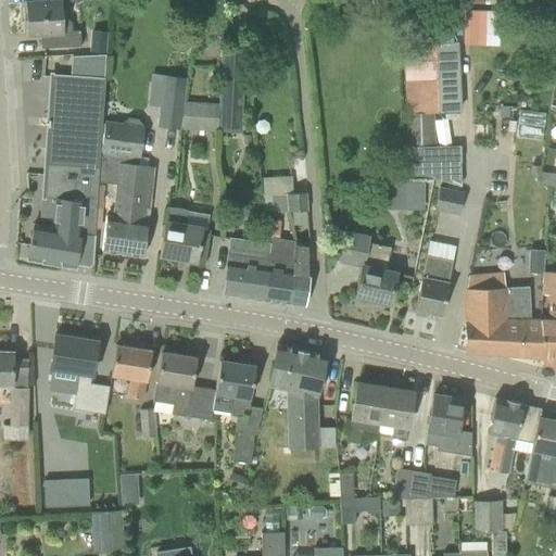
[(40,34),(40,48),(80,46),(79,30),(72,30),(71,22),(65,17),(62,17),(61,2),(61,1),(38,3),(38,2),(25,3),(25,5),(23,9),(24,20),(26,22),(26,35),(40,34)]
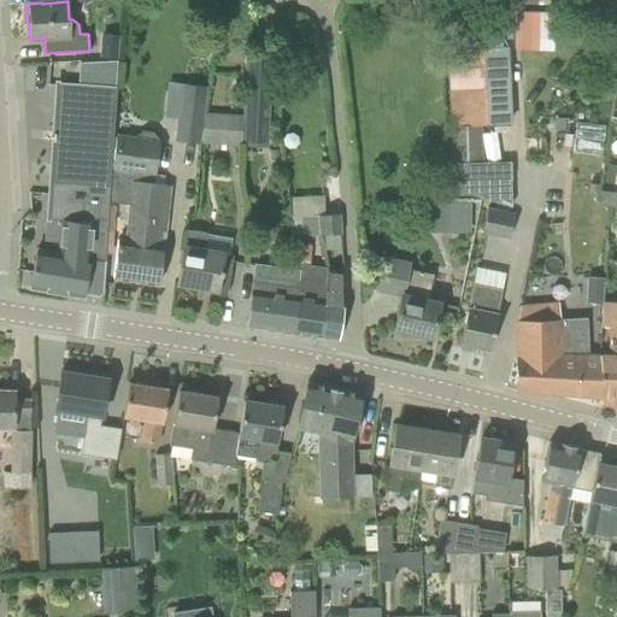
[(116,59),(117,36),(104,35),(103,58),(116,59)]
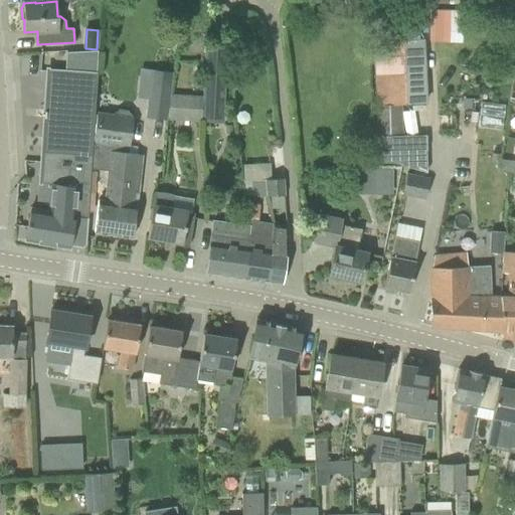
[(374,41),(377,105),(401,104),(427,103),(423,38),(374,41)]
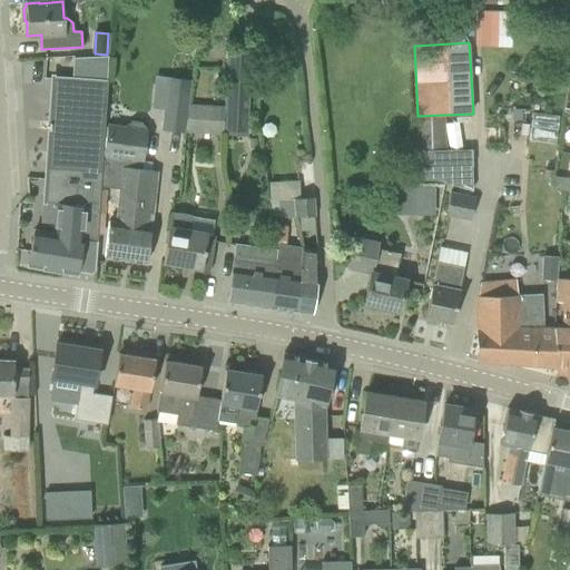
[(227,49),(225,106),(187,104),(186,131),(222,134),(236,135),(247,135),(252,50),(227,49)]
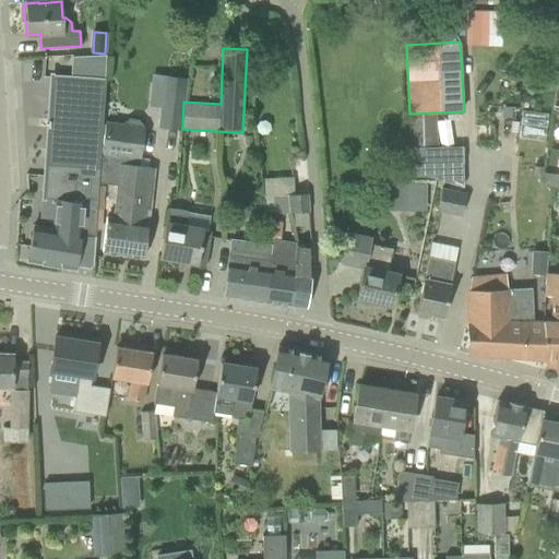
[(93,263),(94,236),(98,182),(102,153),(100,153),(105,85),(51,82),(44,199),(55,199),(52,229),(33,226),(27,260),(75,269),(76,264),(90,266),(93,263)]
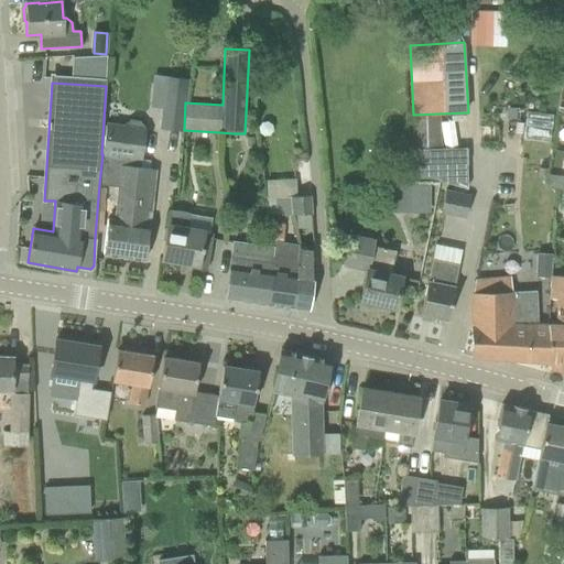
[(161,127),(182,129),(186,88),(166,86),(161,127)]
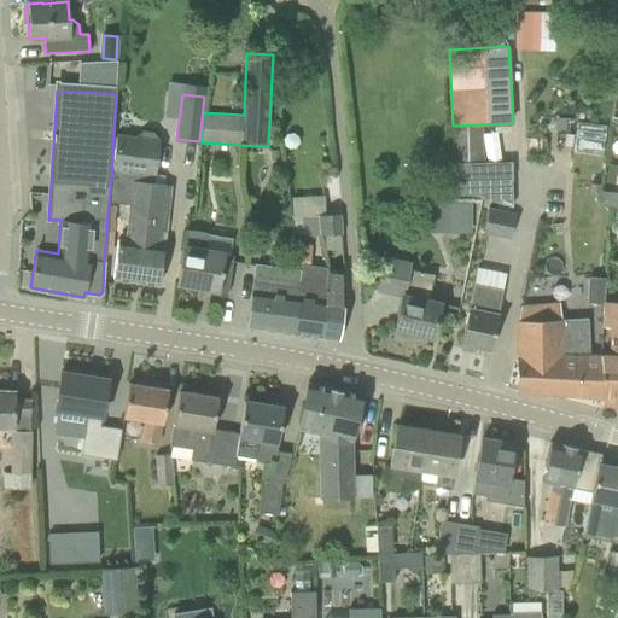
[(484,159),(482,124),(453,126),(450,126),(452,161),(484,159)]
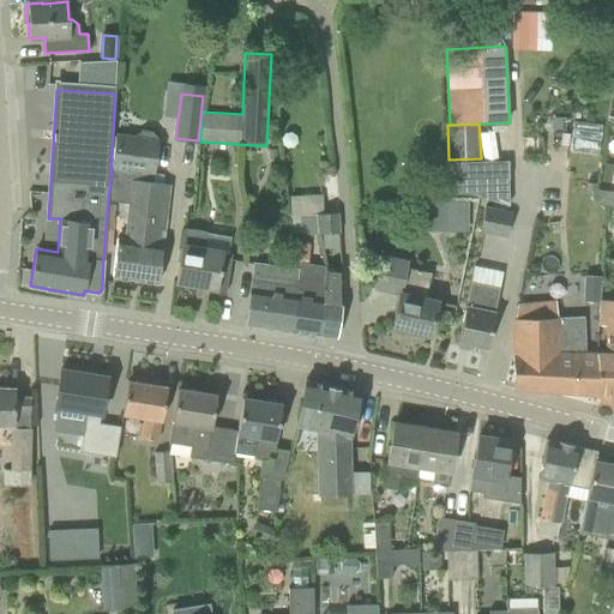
[(115,132),(112,168),(108,200),(130,203),(126,240),(116,239),(112,277),(157,283),(163,245),(158,244),(163,184),(152,182),(157,138),(152,132),(142,131),(136,136),(115,132)]
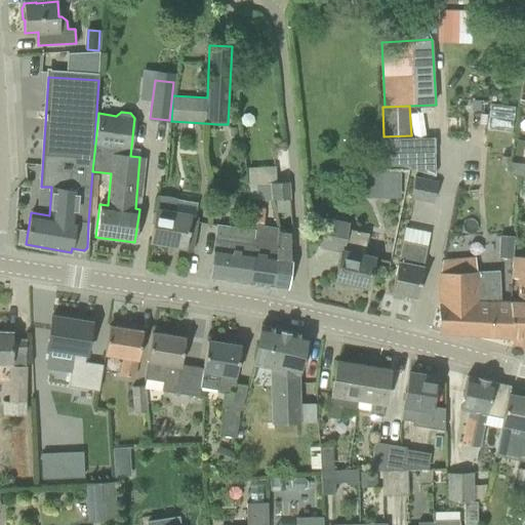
[(401,170),(380,170),(379,198),(400,198),(401,170)]
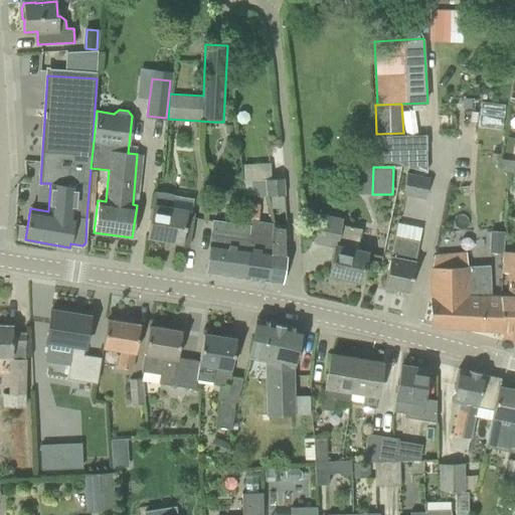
[(407,172),(402,193),(425,198),(430,177),(407,172)]
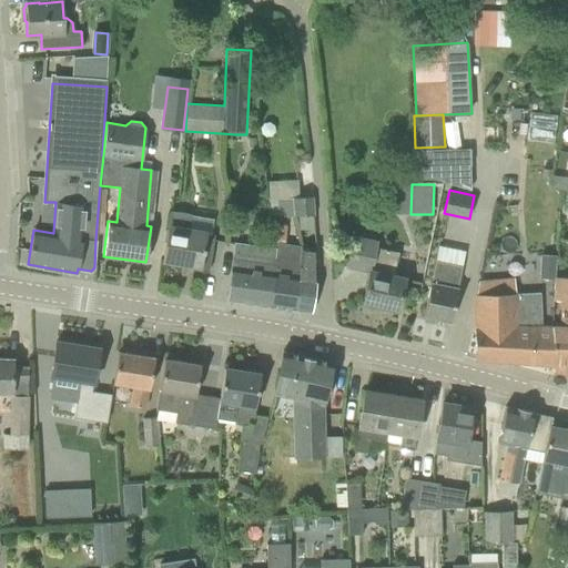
[(294,216),(295,216),(313,215),(312,196),(293,198),(294,216)]
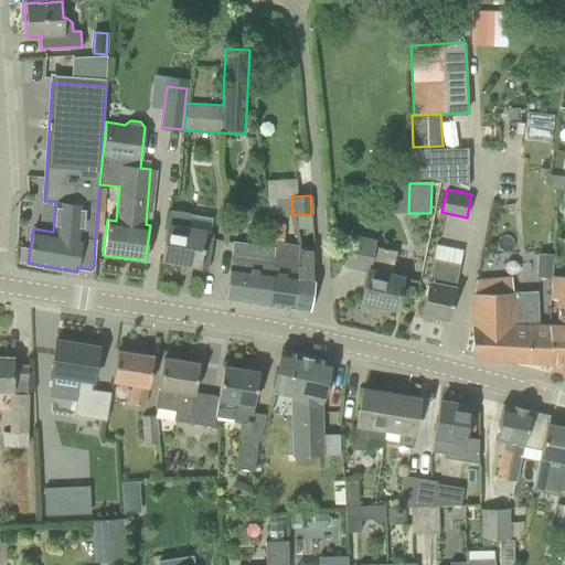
[(193,268),(206,270),(213,234),(209,233),(211,222),(203,221),(204,219),(189,216),(190,214),(170,211),(162,259),(193,264),(193,268)]
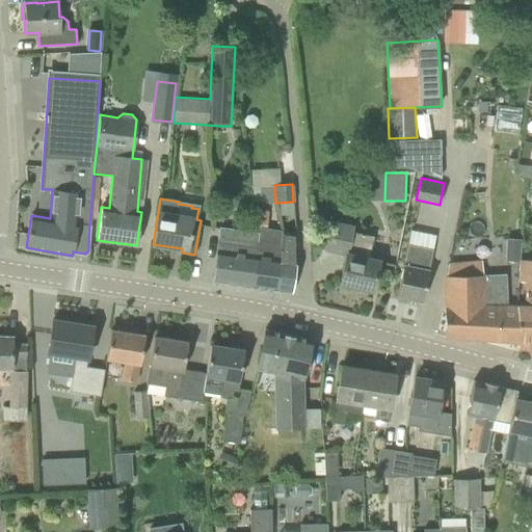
[(251,229),(260,230),(256,254),(250,288),(274,291),(284,233),(284,231),(266,228),(269,210),(255,208),(251,229)]
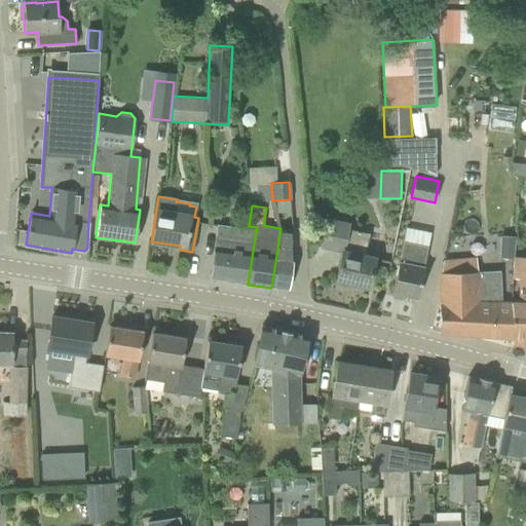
[(349,224),(346,224),(326,219),(320,248),(341,253),(336,280),(368,288),(373,258),(364,256),(369,234),(348,229),(349,224)]
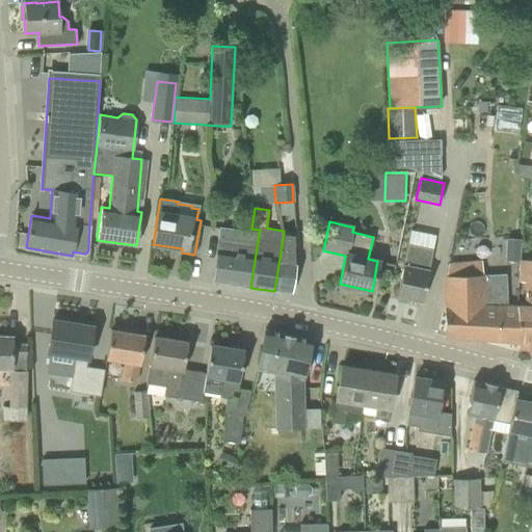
[(296,233),(284,233),(274,291),(292,293),(296,261),(296,233)]
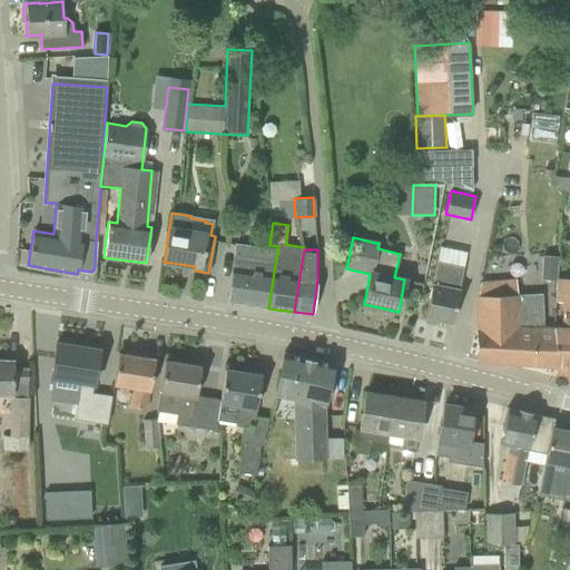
[(228,303),(268,308),(274,272),(253,269),(254,256),(235,254),(228,303)]
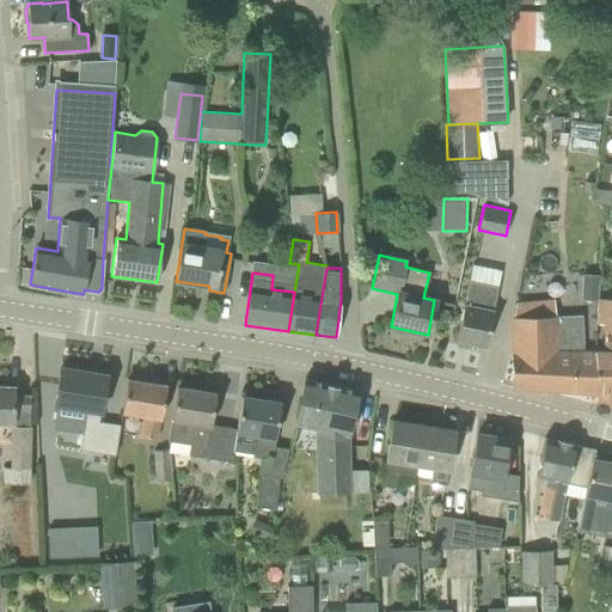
[(580,275),(580,299),(597,299),(597,276),(580,275)]
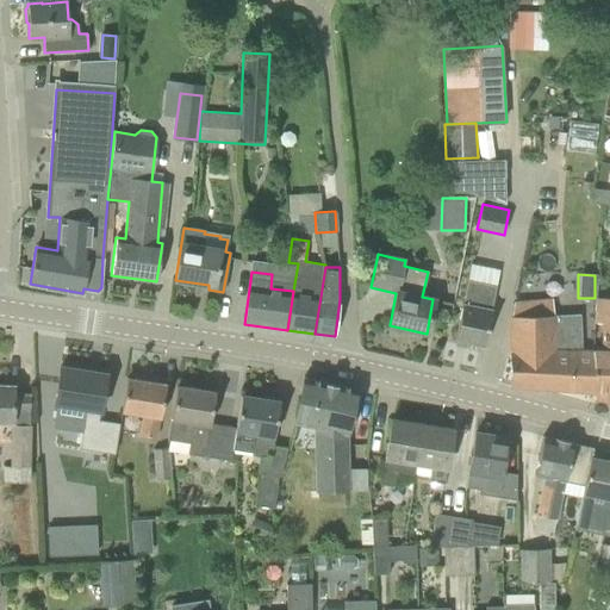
[(484,346),(489,322),(497,286),(468,280),(464,303),(462,303),(459,321),(454,344),(466,347),(467,342),(484,346)]
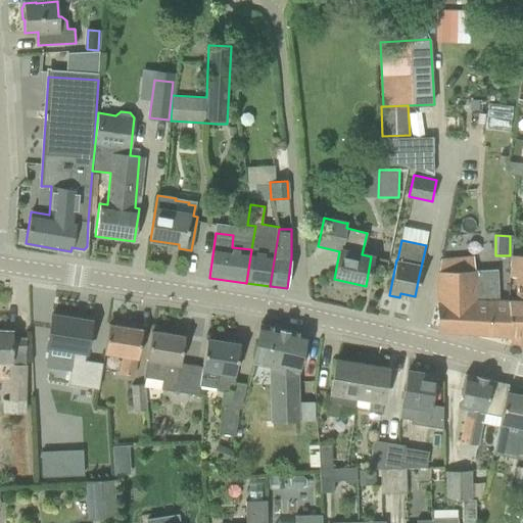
[(522,251),(522,255),(511,255),(510,277),(516,277),(516,301),(508,300),(510,336),(510,346),(522,346),(522,251)]
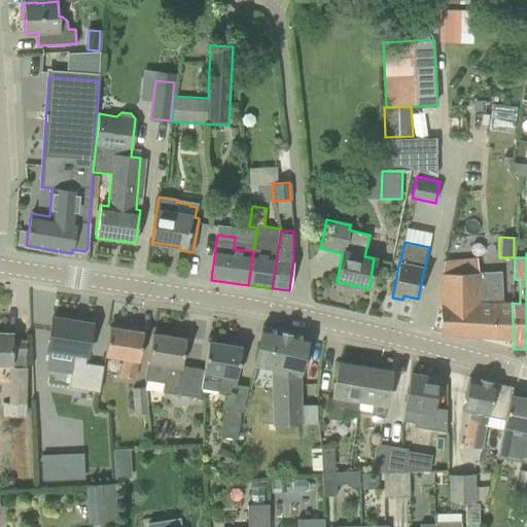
[(491,272),(442,276),(441,276),(441,335),(514,339),(512,303),(502,302),(501,272),(491,272)]
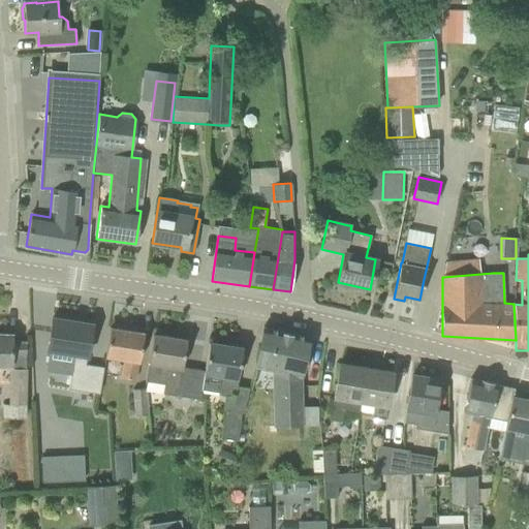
[(86,365),(92,324),(52,318),(48,350),(73,354),(68,390),(99,394),(103,367),(86,365)]
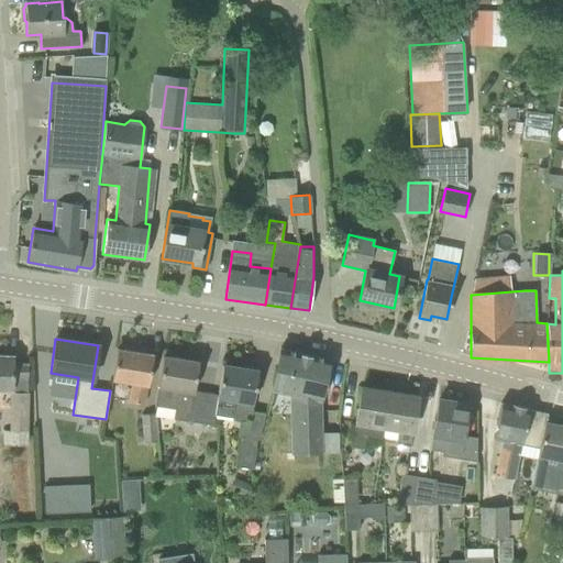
[(153,354),(117,349),(111,381),(131,384),(129,403),(144,405),(146,385),(147,386),(153,354)]
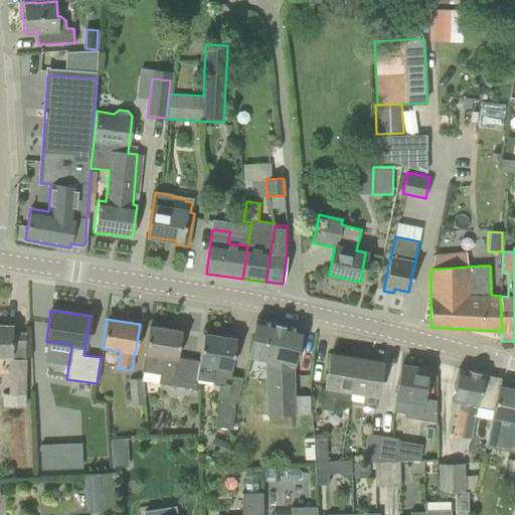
[(256,319),(256,320),(247,356),(266,360),(267,383),(267,415),(294,414),(293,366),(301,329),(256,319)]
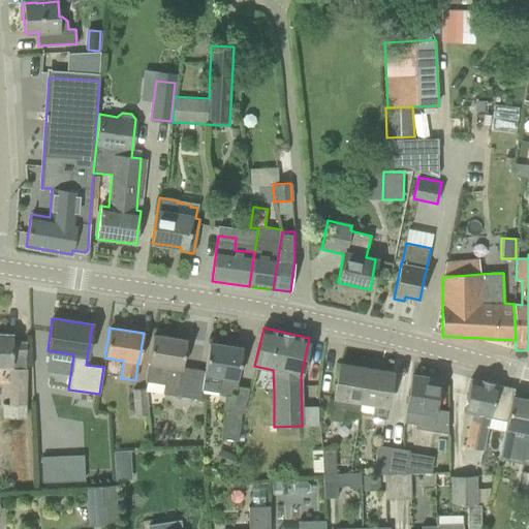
[(11,335),(0,334),(0,367),(11,368),(11,335)]
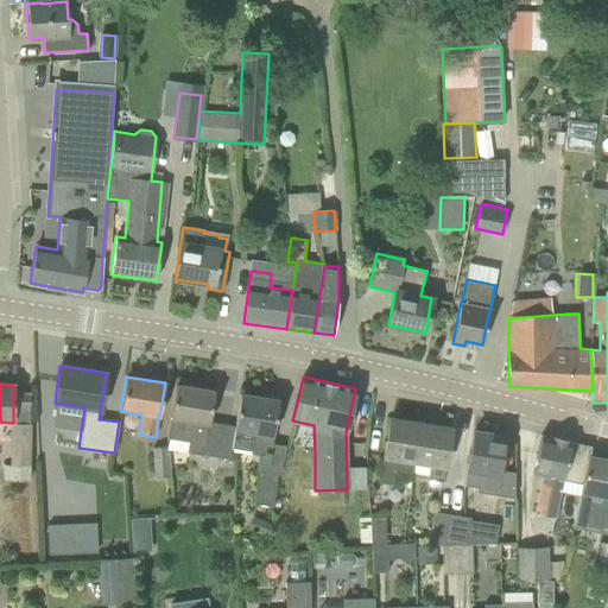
[(189,442),(188,448),(187,451),(230,458),(234,434),(235,425),(209,422),(214,391),(176,385),(170,418),(168,438),(189,442)]
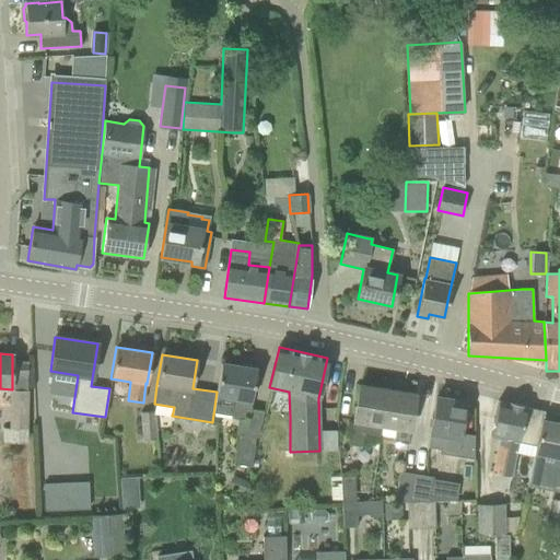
[(252,400),(256,369),(221,363),(217,392),(216,399),(233,403),(231,417),(247,419),(251,400),(252,400)]
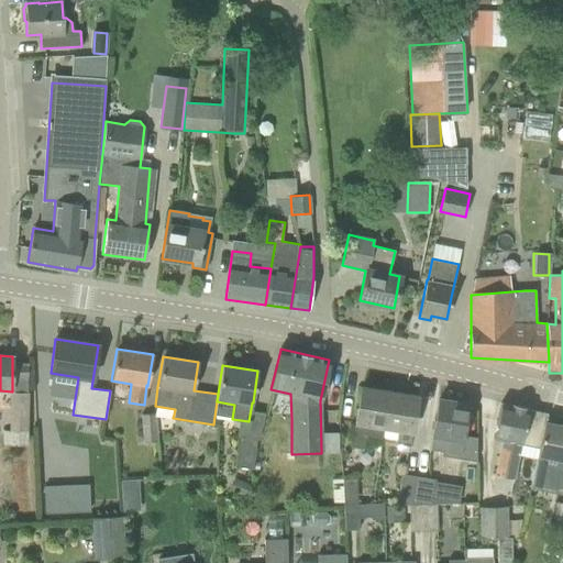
[(382,441),(384,427),(389,392),(361,387),(357,408),(351,446),(365,449),(366,439),(382,441)]
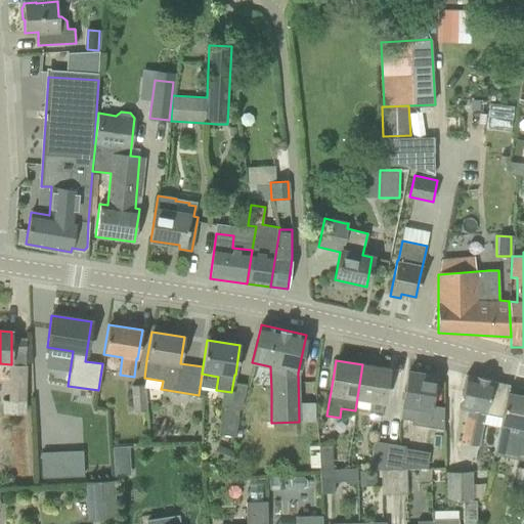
[(389,368),(362,364),(357,397),(369,400),(367,412),(381,416),(389,368)]
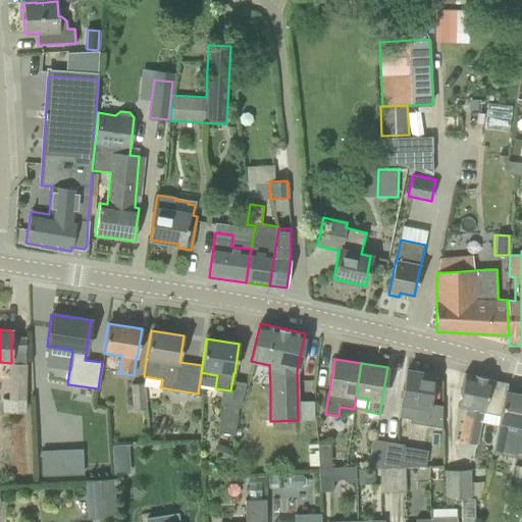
[(25,413),(27,366),(9,365),(8,399),(3,399),(2,411),(25,413)]
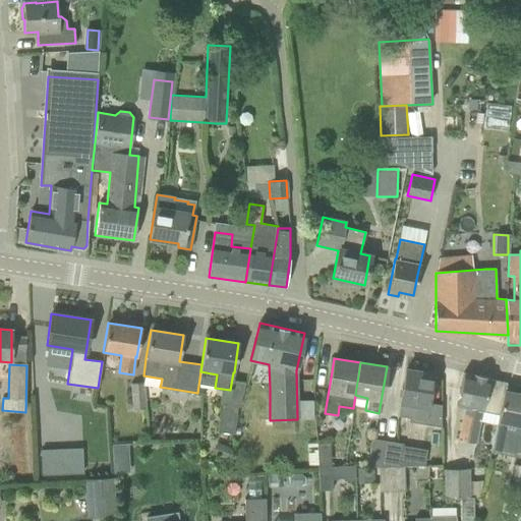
[(432,374),(406,369),(398,416),(411,418),(413,405),(426,408),(432,374)]
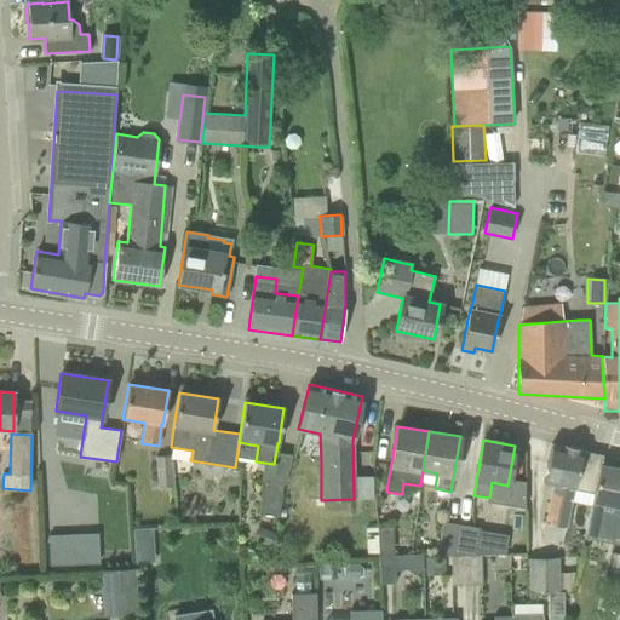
[(583,451),(551,443),(543,482),(554,484),(543,537),(562,540),(574,489),(593,494),(600,465),(601,466),(603,455),(583,452),(583,451)]
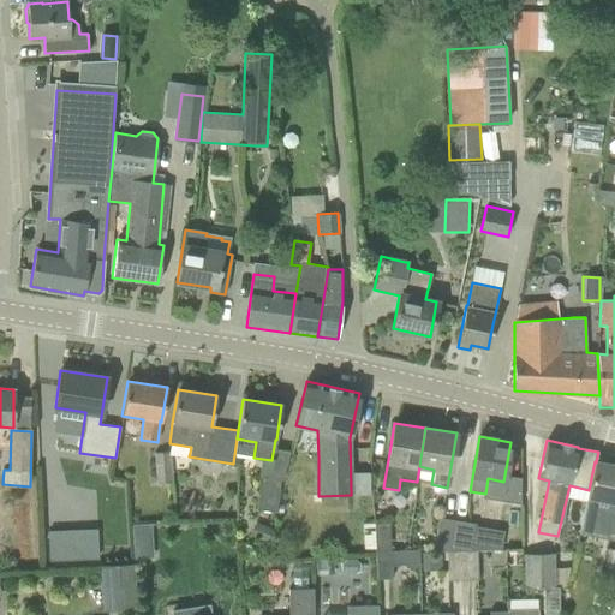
[(172,482),(169,452),(154,453),(156,483),(172,482)]
